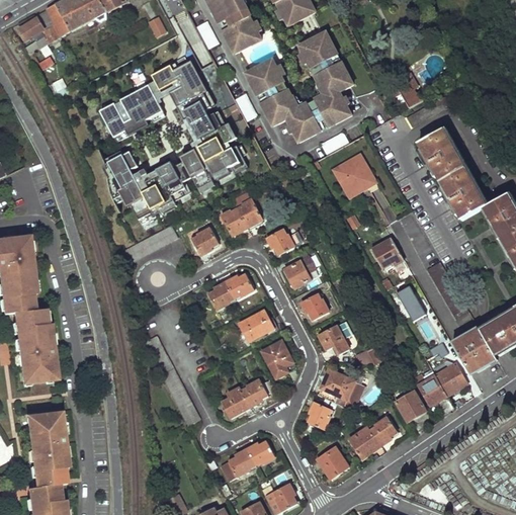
[(55,24),(60,35),(62,34),(95,16),(100,20),(106,17),(106,11),(125,1),(125,0),(59,0),(46,7),(48,11),(55,24)]
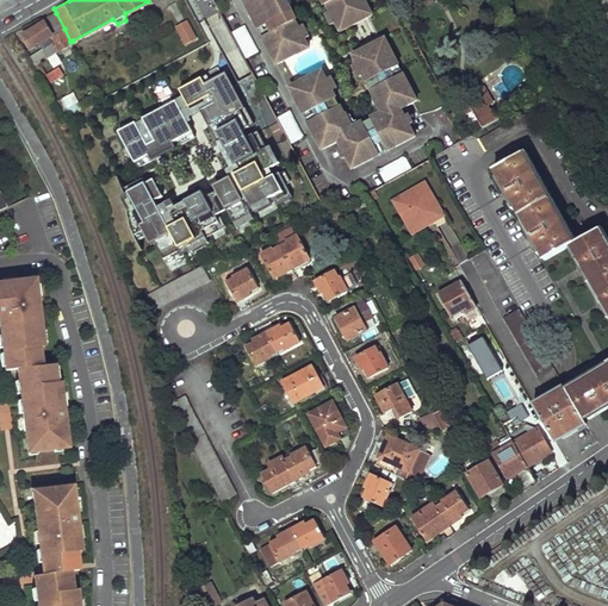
[(243,0),(253,18),(261,25),(267,22),(270,20),(278,17),(286,13),(285,12),(289,11),(284,0),(243,0)]
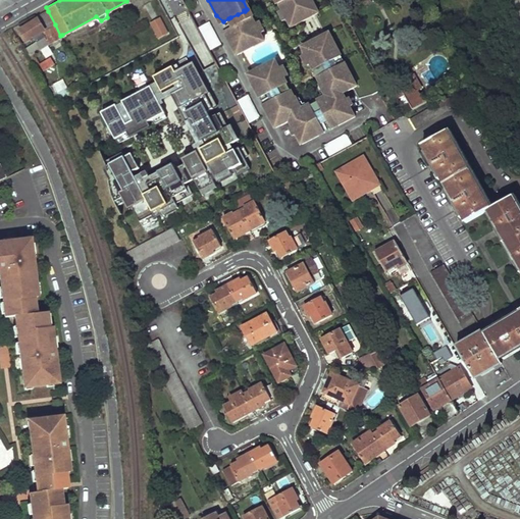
[(280,0),(278,1),(290,24),(317,10),(312,0),(280,0)]
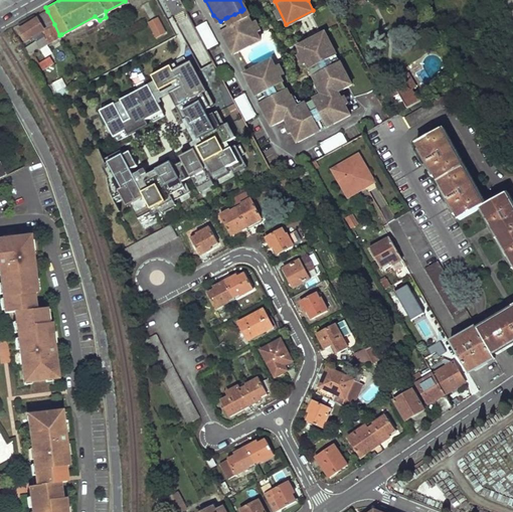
[(512,24),(512,0),(499,0),(512,24)]
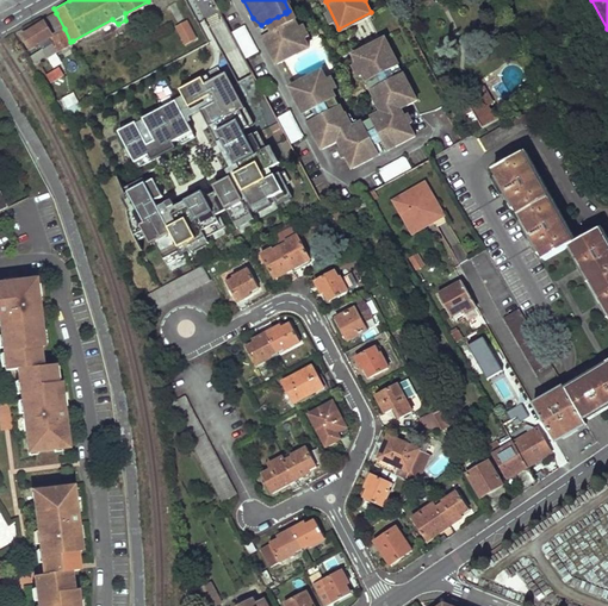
[(278,17),(270,20),(273,27),(293,18),(289,11),(285,12),(286,13),(278,17)]
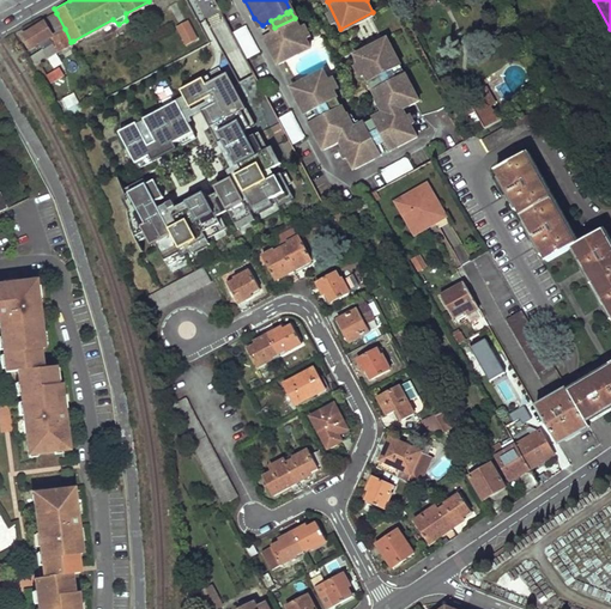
[(65,29),(56,13),(43,20),(50,34),(52,36),(62,30),(65,29)]
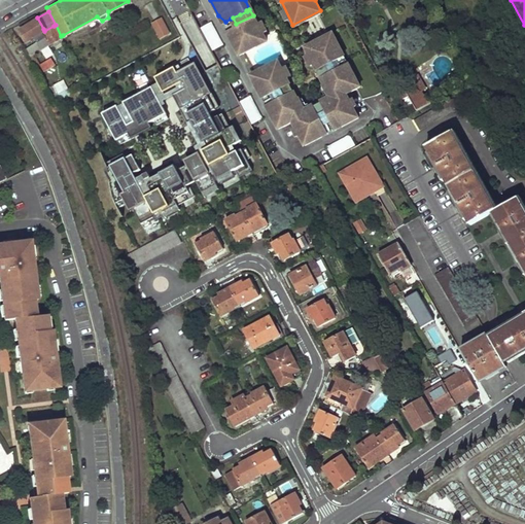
[(160,14),(148,21),(158,37),(169,31),(160,14)]
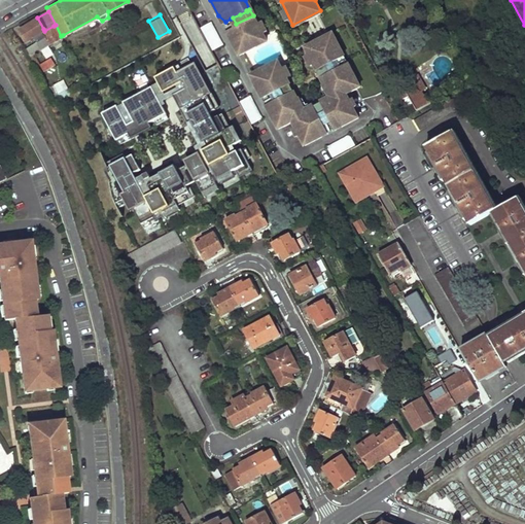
[(230,28),(234,25),(231,19),(225,22),(218,15),(230,37),(230,28)]
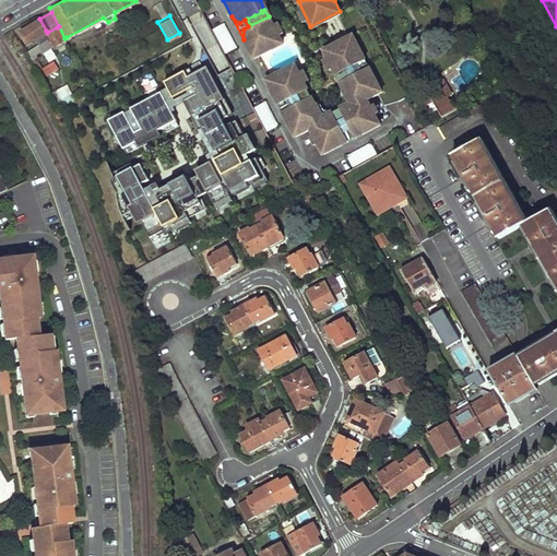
[(282,42),(269,16),(250,25),(248,26),(244,30),(244,39),(252,57),(282,42)]
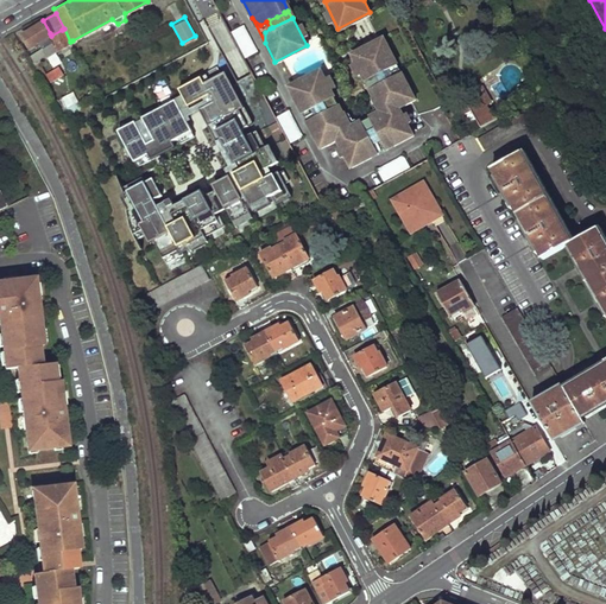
[(37,40),(46,36),(50,33),(43,20),(43,19),(21,33),(29,45),(37,40)]
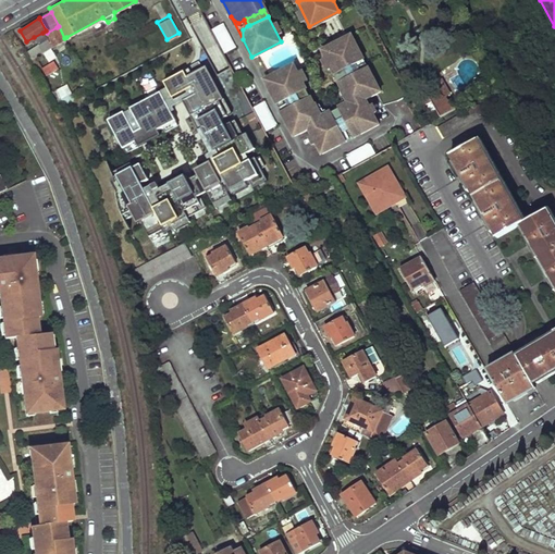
[(221,51),(232,45),(220,22),(208,28),(221,51)]
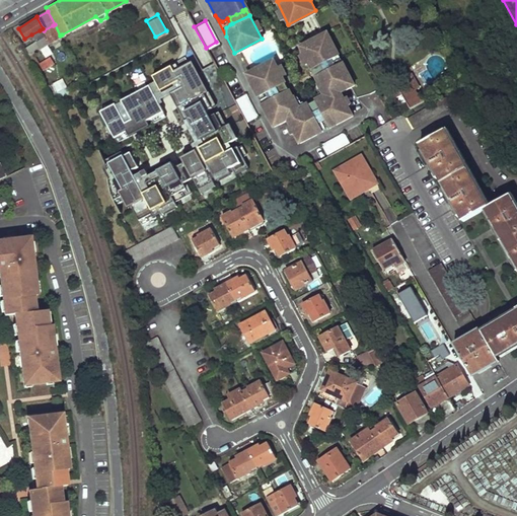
[(53,25),(44,30),(49,40),(58,35),(53,25)]
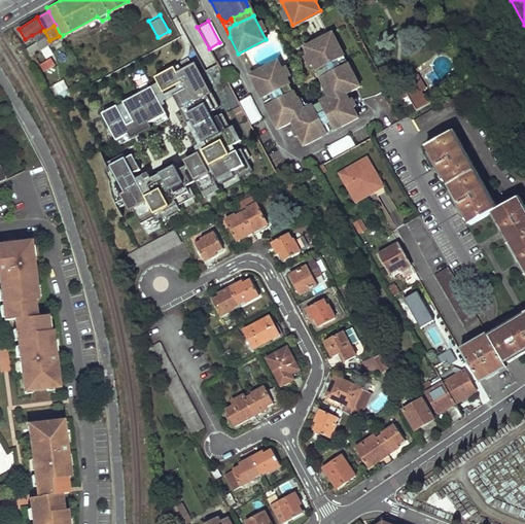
[(330,31),(304,45),(316,69),(333,60),(335,59),(340,57),(339,46),(330,31)]
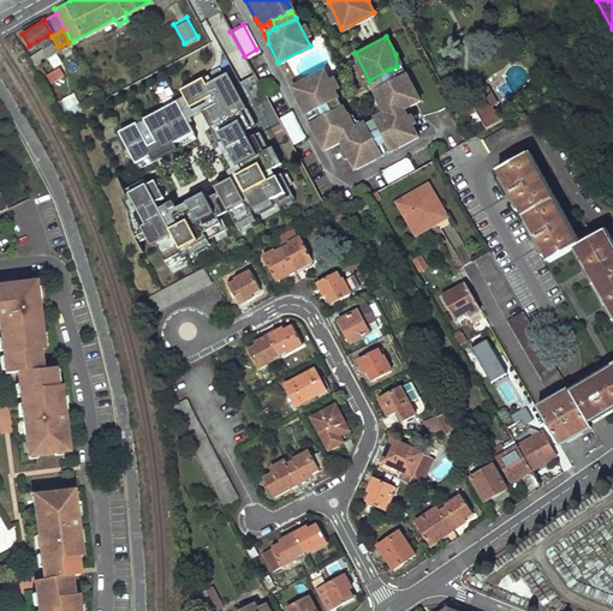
[(391,69),(394,77),(400,73),(409,81),(396,54),(397,66),(391,69)]
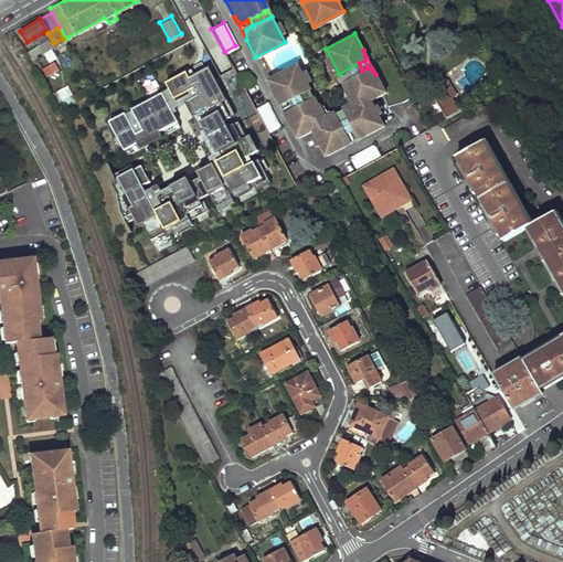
[(53,59),(40,65),(44,74),(57,67),(53,59)]
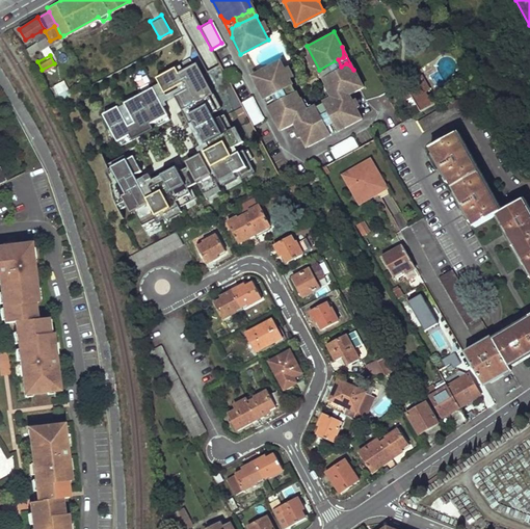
[(116,104),(102,112),(118,143),(131,137),(153,126),(150,122),(155,120),(157,123),(168,117),(166,113),(167,112),(162,104),(165,103),(163,100),(174,95),(200,143),(195,146),(200,153),(185,160),(187,164),(178,169),(176,164),(151,178),(151,177),(146,180),(142,175),(136,178),(133,173),(140,168),(132,154),(126,157),(125,157),(110,165),(104,168),(109,180),(110,180),(110,185),(111,189),(112,195),(115,203),(124,199),(130,211),(134,209),(141,225),(148,221),(150,226),(157,221),(156,220),(165,215),(165,217),(181,210),(178,204),(188,199),(186,193),(189,191),(187,186),(196,181),(205,196),(219,188),(213,175),(215,174),(220,184),(236,176),(234,172),(236,169),(240,177),(254,169),(242,148),(237,151),(234,144),(242,139),(235,125),(231,127),(223,112),(214,117),(210,111),(219,106),(195,60),(192,62),(188,56),(154,74),(158,81),(152,85),(123,101),(124,102),(117,105),(116,104)]
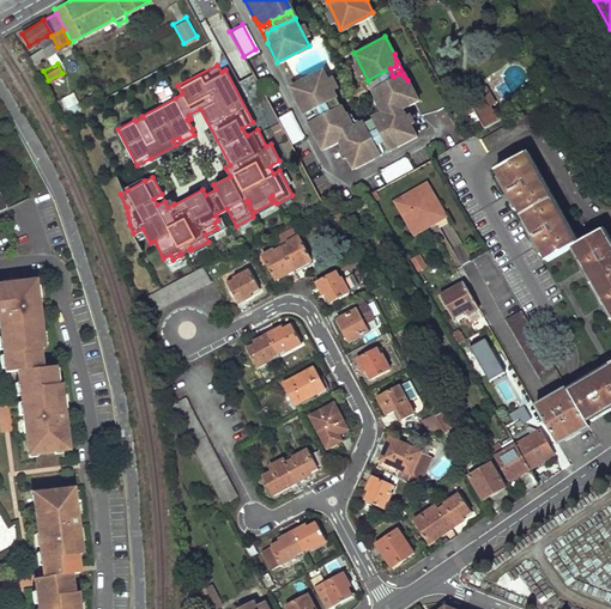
[(318,107),(337,96),(322,68),(290,85),(300,104),(308,110),(315,108),(318,107)]
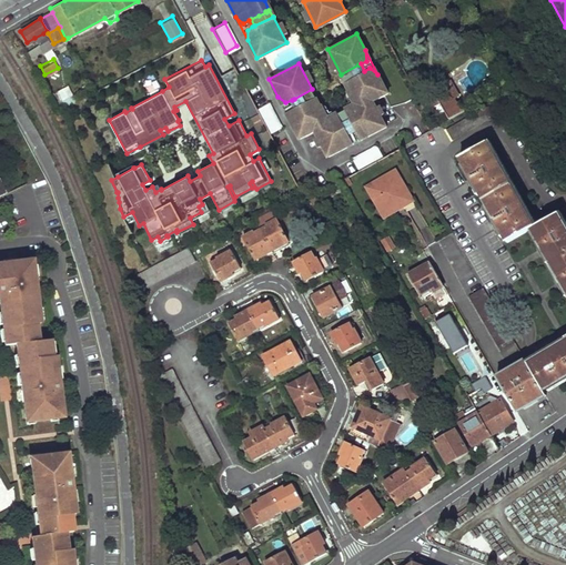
[(355,76),(362,72),(359,64),(341,74),(344,80),(354,74),(355,76)]
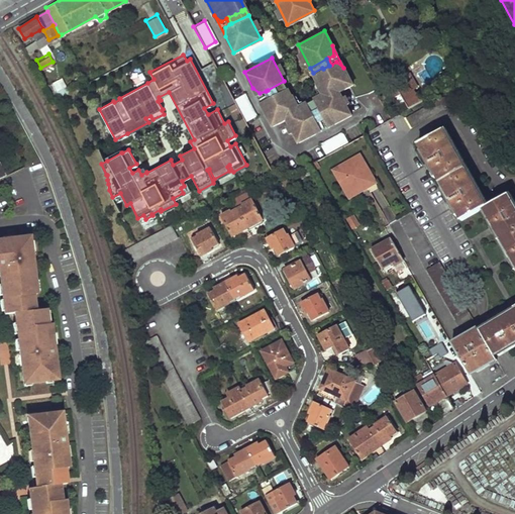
[(323,93),(313,98),(322,115),(323,117),(325,122),(334,121),(350,113),(338,90),(348,85),(351,83),(343,68),(336,62),(331,65),(329,66),(323,69),(322,68),(313,73),(323,93)]
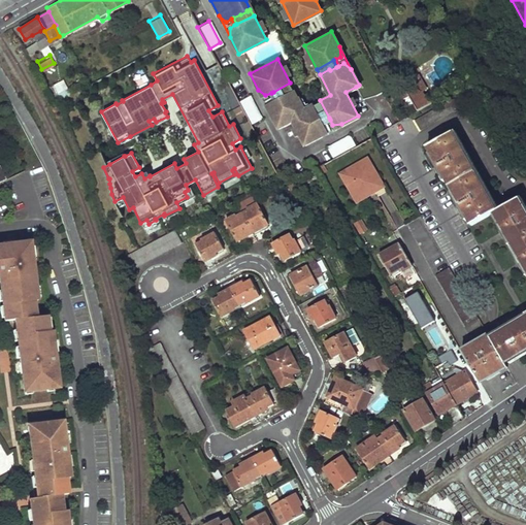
[(418,79),(416,80),(421,89),(426,87),(417,71),(414,73),(418,79)]
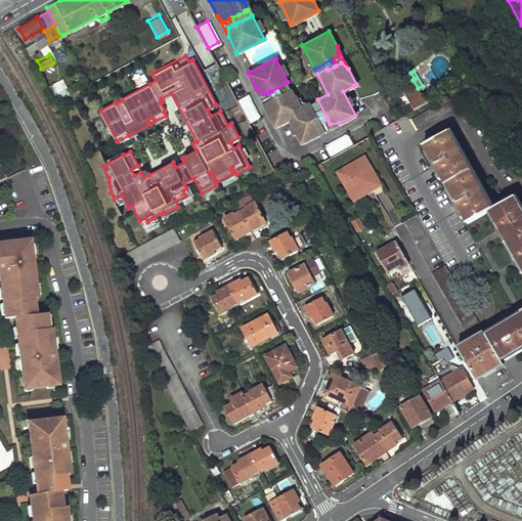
[(51,81),(58,95),(69,91),(60,77),(51,81)]
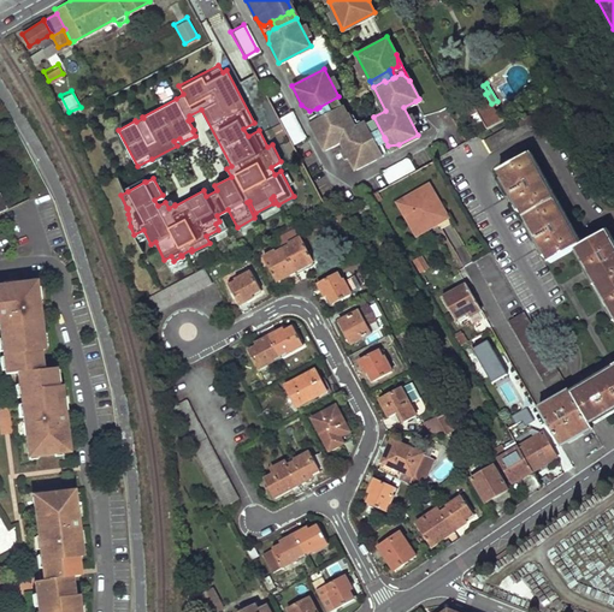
[(485,94),(483,90),(479,93),(471,97),(470,94),(465,96),(464,93),(452,99),(461,117),(476,110),(480,117),(485,126),(502,117),(497,105),(494,107),(491,104),(485,94)]
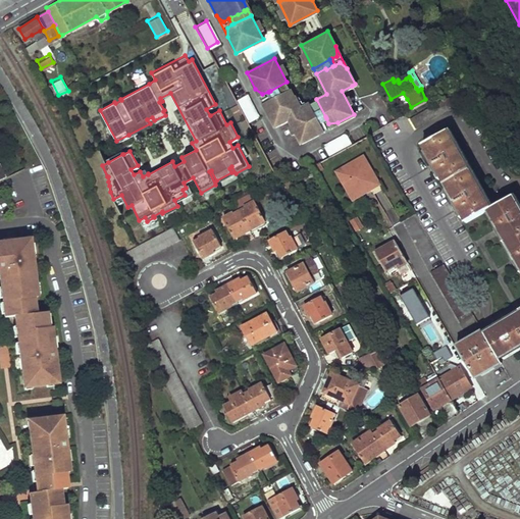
[(355,84),(352,86),(357,96),(370,92),(363,80),(355,84)]
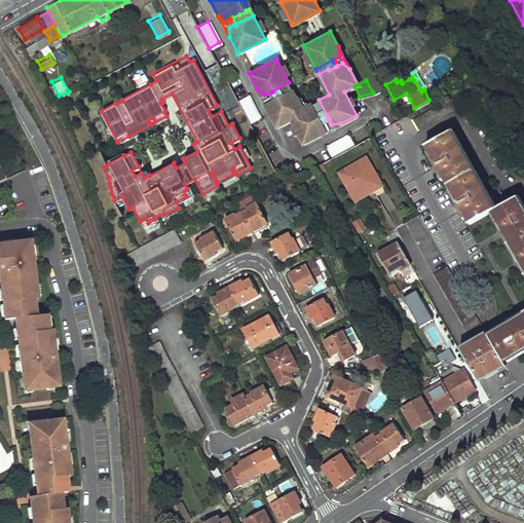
[(292,89),(289,82),(272,91),(275,98),(282,95),(282,94),(289,89),(289,90),(292,89)]
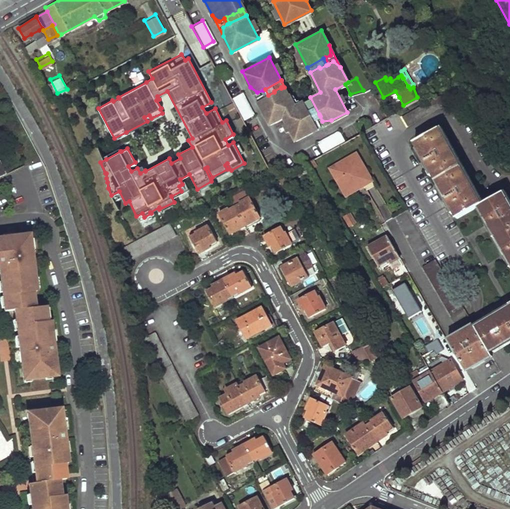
[(266,96),(263,90),(257,92),(250,87),(261,108),(261,99),(266,96)]
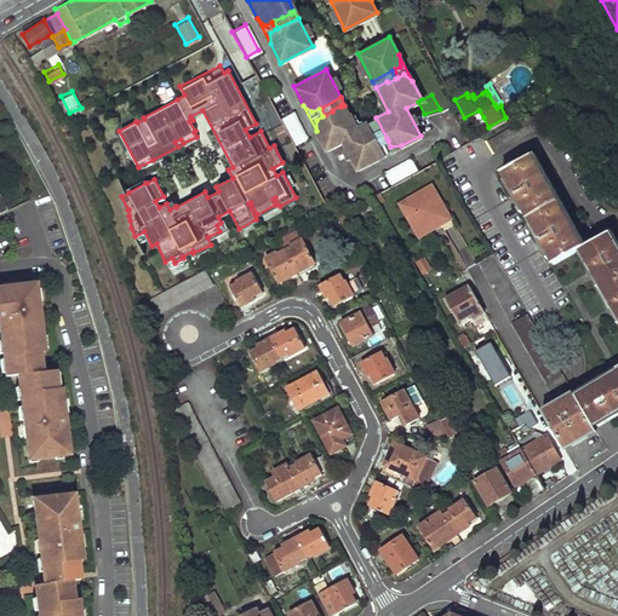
[(356,128),(344,105),(341,107),(341,105),(332,110),(332,111),(325,115),(322,116),(316,120),(316,131),(326,149),(343,140),(358,168),(376,159),(383,150),(379,144),(378,142),(375,133),(376,133),(371,125),(370,126),(368,122),(356,128)]
